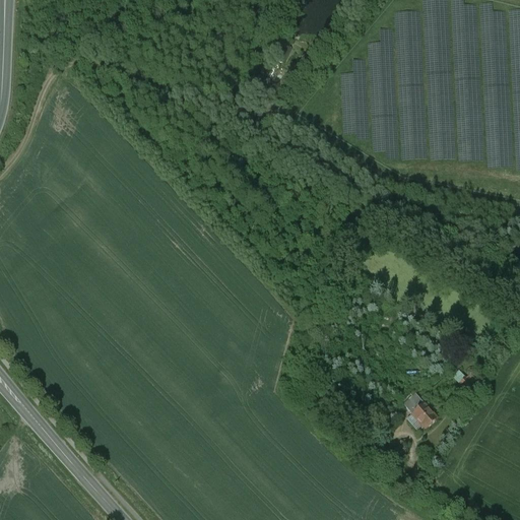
[(293,50),(282,45),(274,59),(284,64),(293,50)]
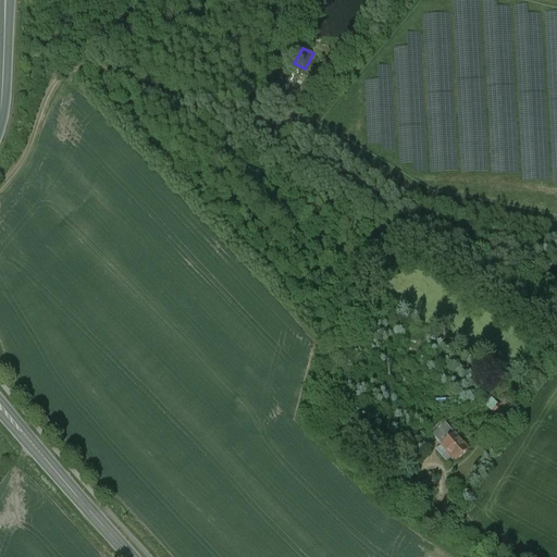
[(508,416),(492,398),(485,405),(502,422),(508,416)]
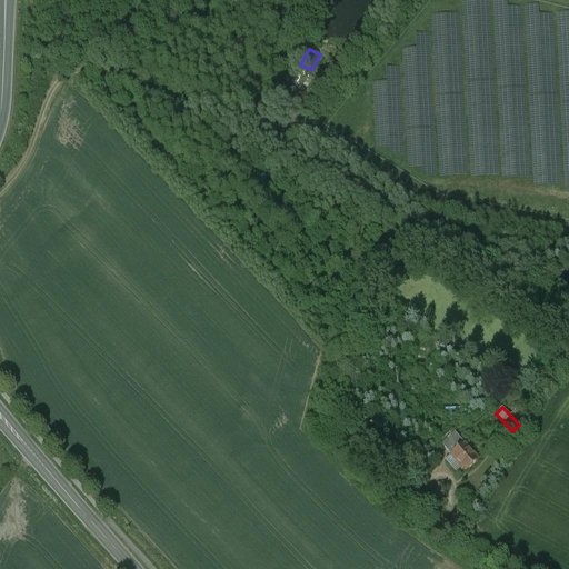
[(479,461),(456,433),(442,445),(451,456),(462,468),(466,472),(479,461)]
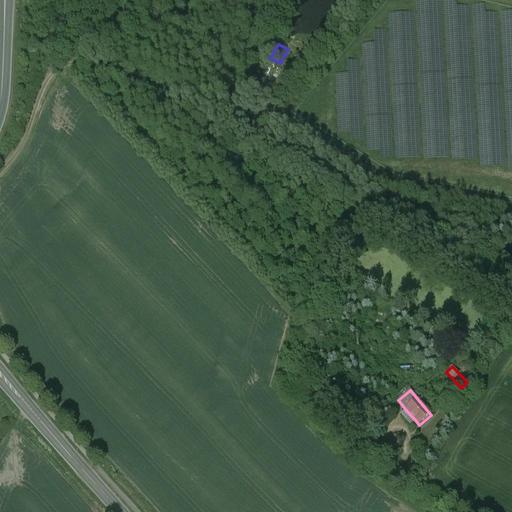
[(416,421),(406,410),(401,415),(411,425),(416,421)]
